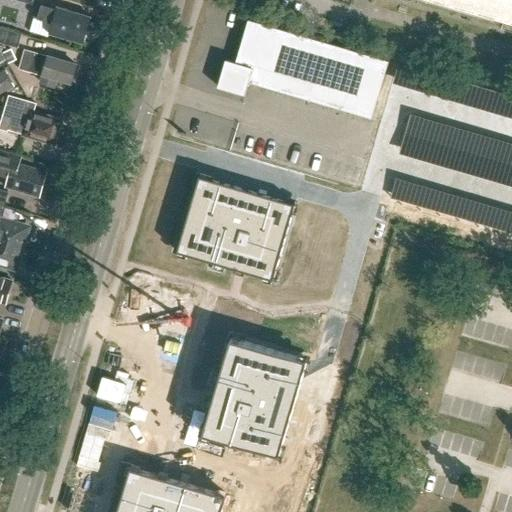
[(511,0),(421,0),(511,26),(511,0)]
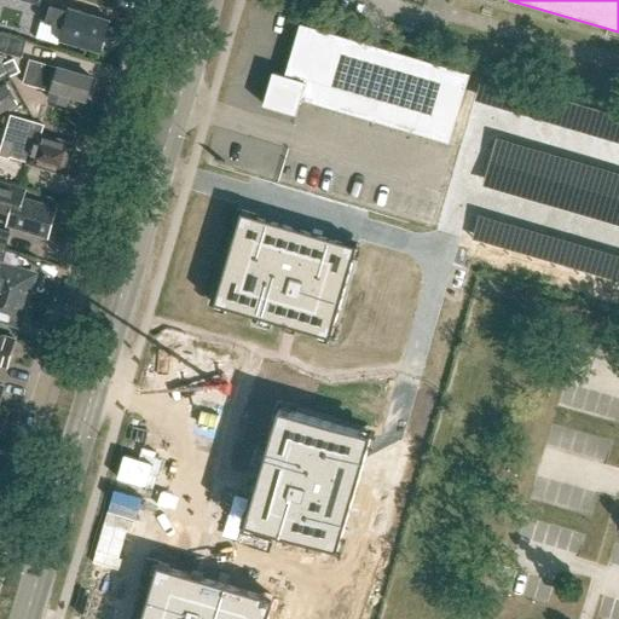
[(67,11),(50,6),(45,23),(62,28),(58,40),(99,52),(109,19),(68,9),(67,11)]
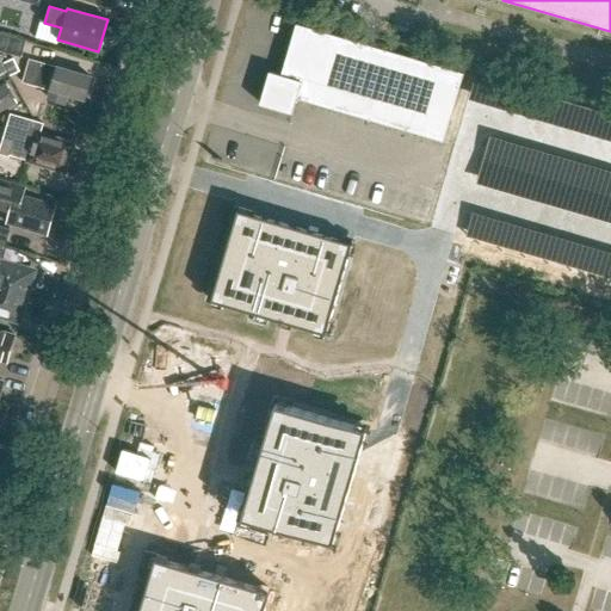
[(444,142),(464,73),(296,24),(282,74),(270,71),(260,104),(292,113),(297,98),(444,142)]
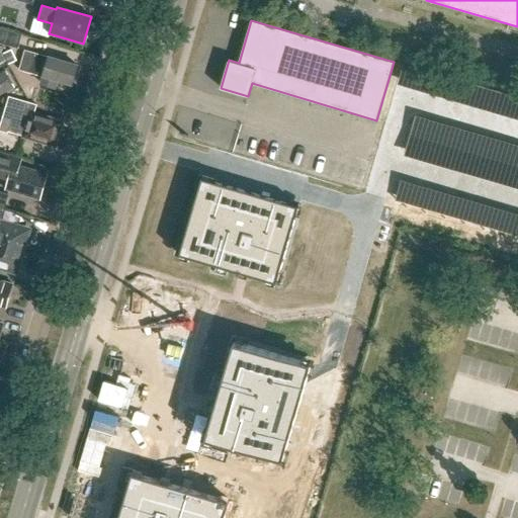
[(0,28),(0,44),(17,49),(21,35),(0,28)]
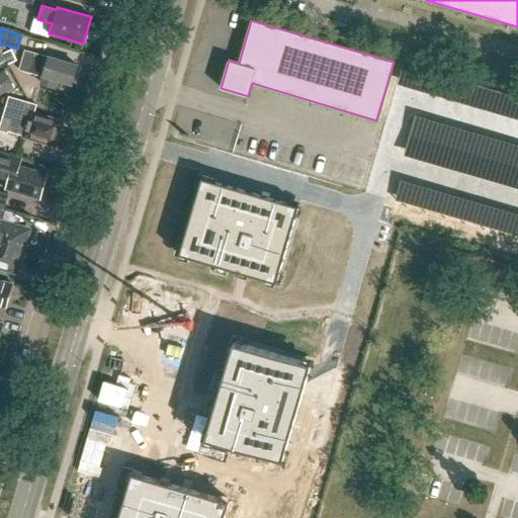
[(49,57),(28,52),(23,68),(42,74),(39,82),(53,86),(56,77),(71,82),(72,78),(75,76),(76,72),(74,69),(76,65),(49,57)]
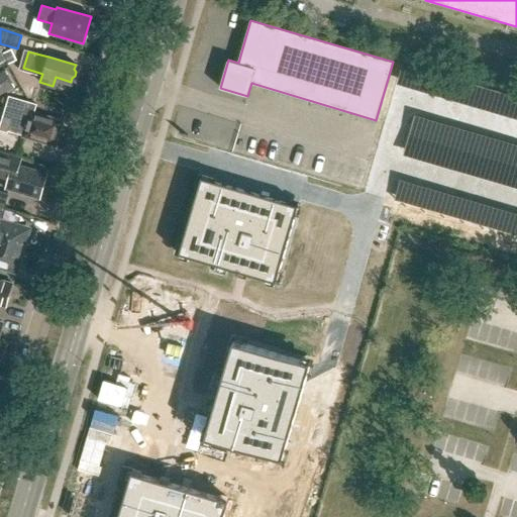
[(15,88),(6,72),(0,75),(0,87),(3,94),(15,88)]
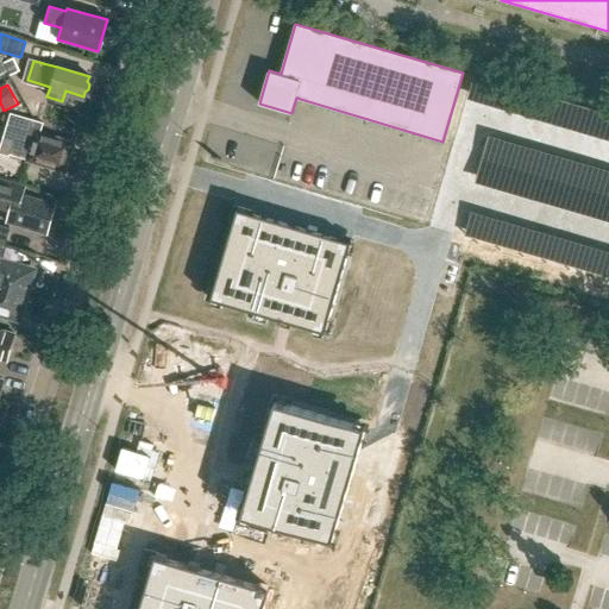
[(608,150),(608,120),(572,111),(564,138),(608,150)]
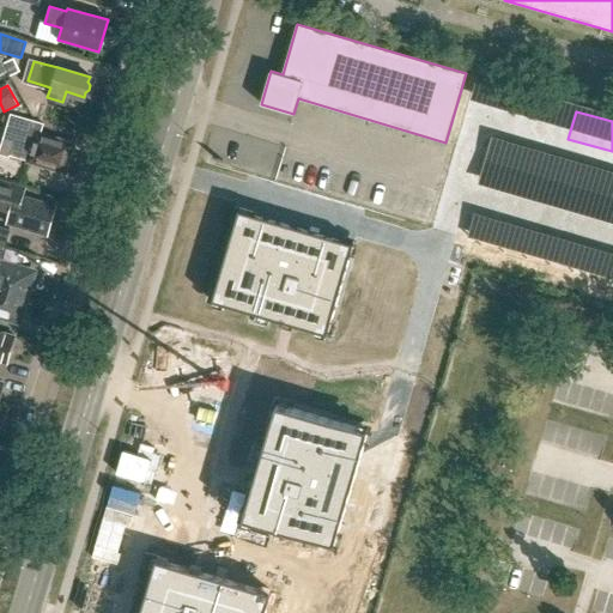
[(67,168),(71,156),(68,155),(71,144),(40,135),(43,123),(11,114),(4,138),(14,140),(10,155),(29,161),(28,163),(40,165),(40,163),(64,170),(65,167),(67,168)]
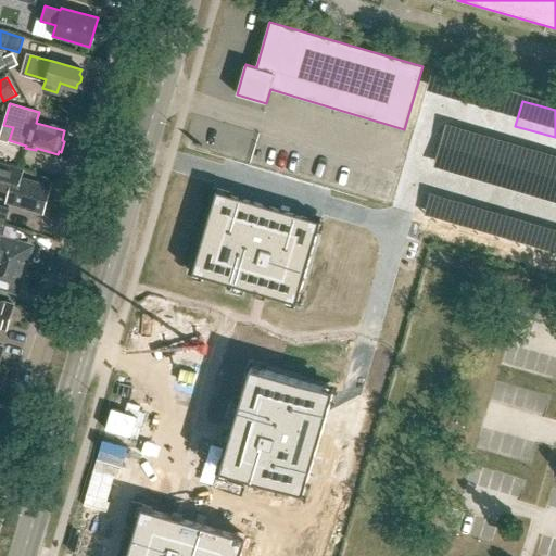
[(42,213),(50,186),(20,177),(23,168),(0,162),(0,189),(9,192),(5,202),(42,213)]
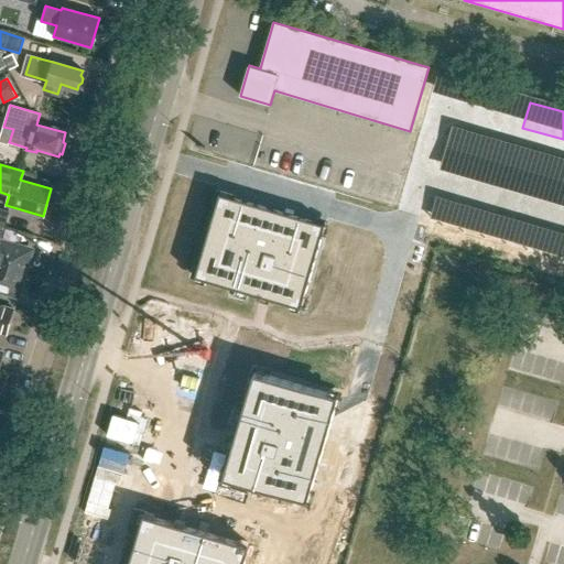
[(195,262),(192,274),(196,275),(195,278),(235,289),(234,293),(246,296),(248,293),(262,296),(267,299),(301,308),(300,311),(304,312),(308,300),(304,299),(326,225),(220,194),(199,263),(195,262)]
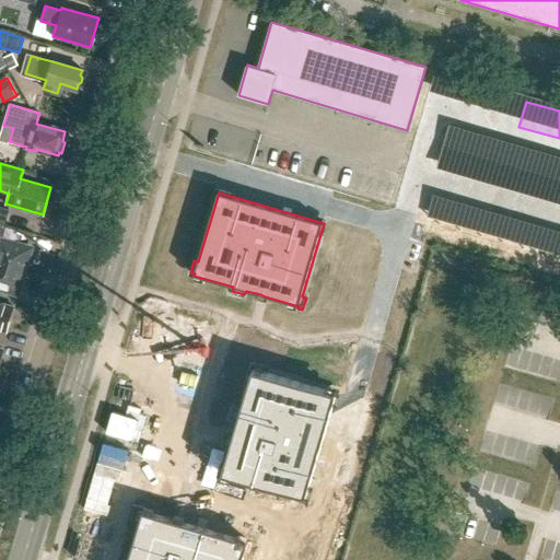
[(0,264),(23,270),(25,263),(30,260),(31,255),(28,252),(30,248),(0,238),(0,235),(3,225),(0,224),(0,264)]
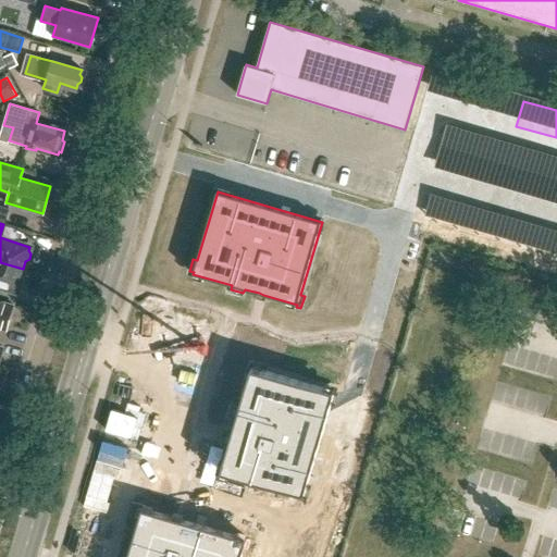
[(23,269),(0,262),(0,286),(16,292),(17,288),(21,286),(23,281),(21,277),(23,269)]
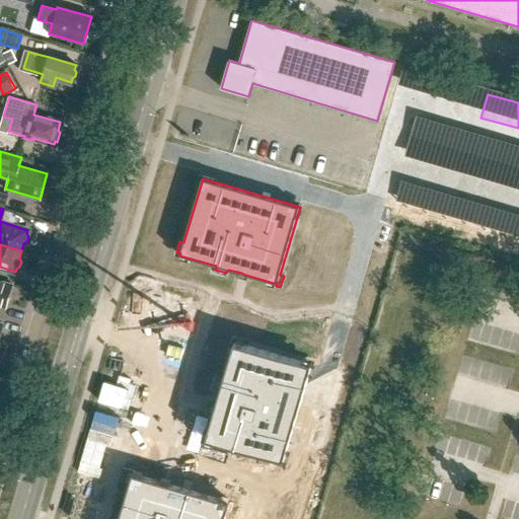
[(11,284),(0,280),(0,305),(5,307),(5,304),(9,302),(11,296),(9,293),(11,284)]
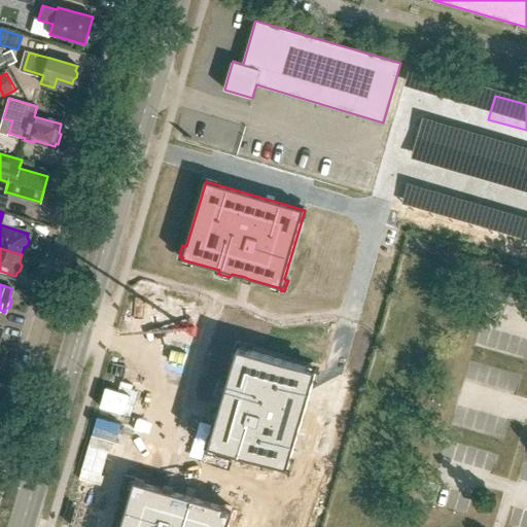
[(207,446),(206,450),(217,453),(218,449),(287,469),(316,371),(251,352),(252,348),(241,345),(240,348),(238,348),(227,385),(223,383),(220,395),(224,396),(218,414),(209,446),(207,446)]
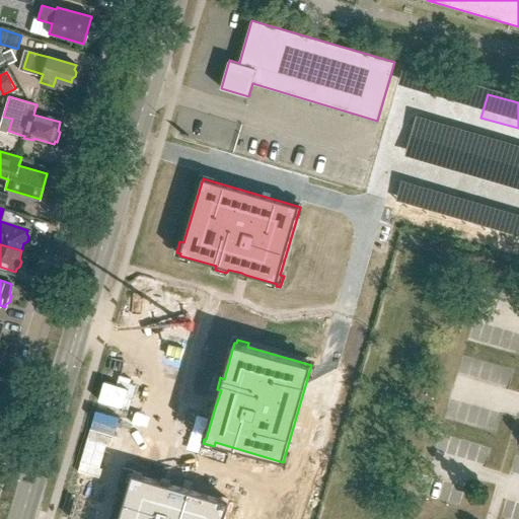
[(130,483),(119,518),(224,518),(226,515),(230,516),(233,504),(230,503),(230,502),(194,491),(195,488),(183,484),(182,488),(134,473),(134,471),(130,469),(127,482),(130,483)]
